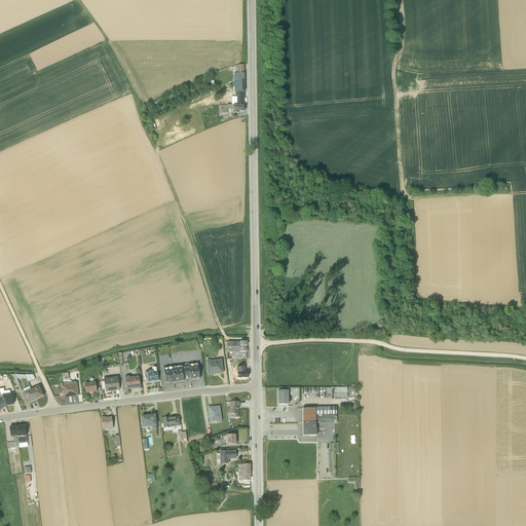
[(234,91),(243,91),(243,65),(231,67),(233,73),(233,80),(233,81),(233,86),(234,86),(234,91)]
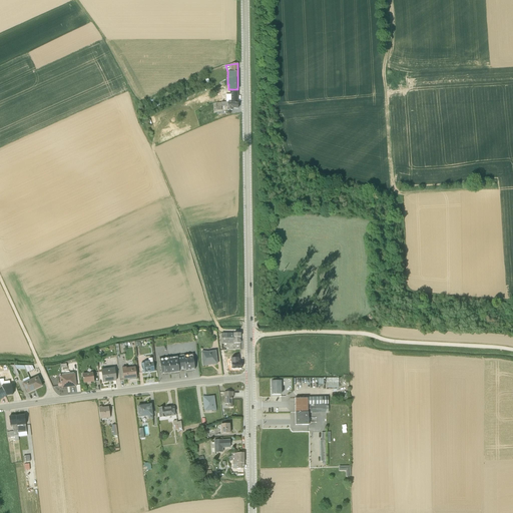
[(226,102),(237,102),(237,89),(229,89),(229,94),(226,94),(226,102)]
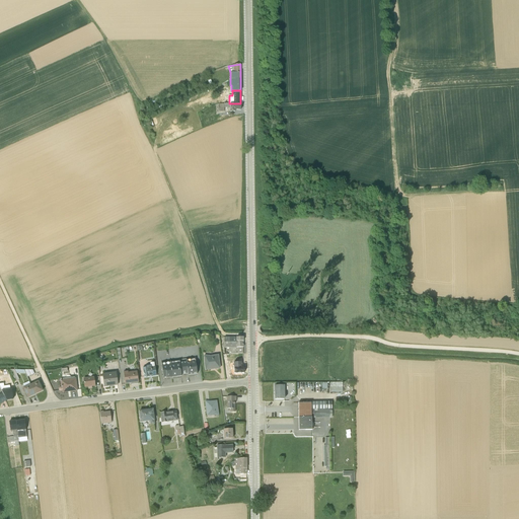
[(218,103),(218,112),(224,112),(224,107),(230,107),(230,109),(230,112),(235,112),(235,109),(240,109),(240,103),(229,103),(218,103)]
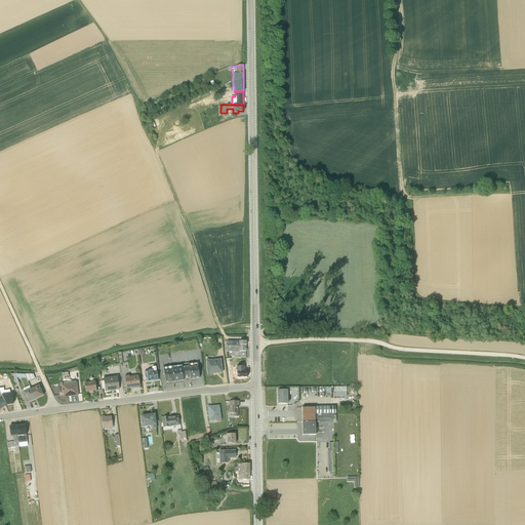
[(246,339),(227,340),(227,351),(232,351),(232,357),(246,356),(246,339)]
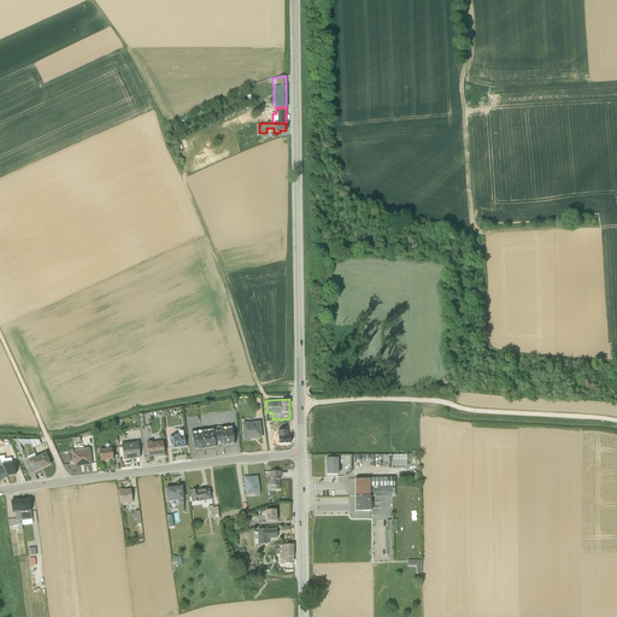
[(242,423),(244,439),(263,436),(260,421),(242,423)]
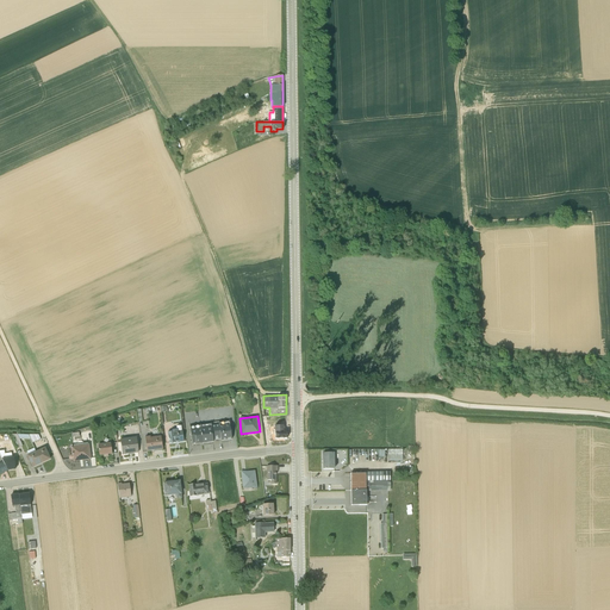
[(200,424),(203,443),(213,442),(213,441),(221,440),(222,441),(231,440),(229,421),(229,422),(219,423),(218,422),(200,424)]
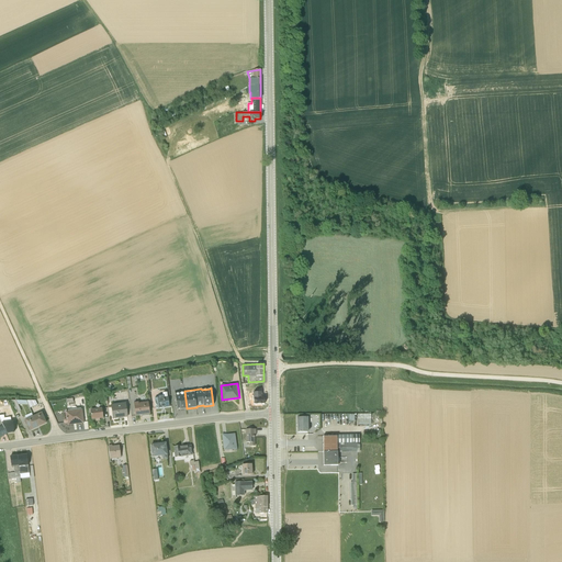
[(175,392),(177,411),(178,411),(178,409),(179,409),(187,408),(184,391),(175,392)]
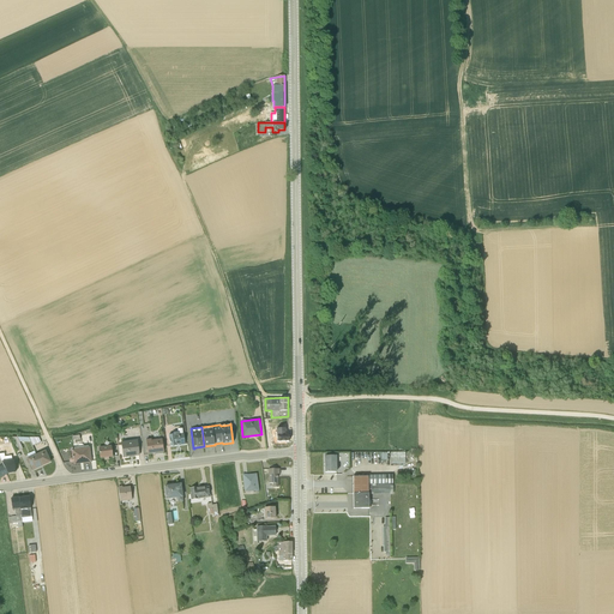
[(289,440),(289,427),(277,427),(277,441),(289,440)]
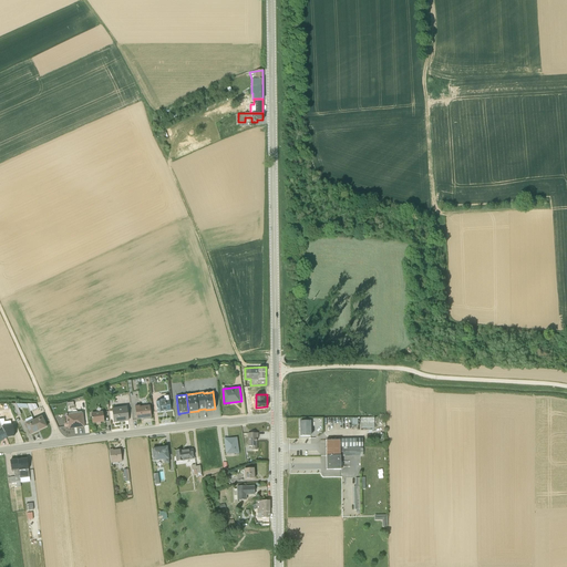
[(158,413),(161,412),(171,411),(169,401),(168,401),(168,397),(164,397),(164,399),(160,400),(160,401),(156,401),(156,402),(155,402),(157,413),(158,412),(158,413)]
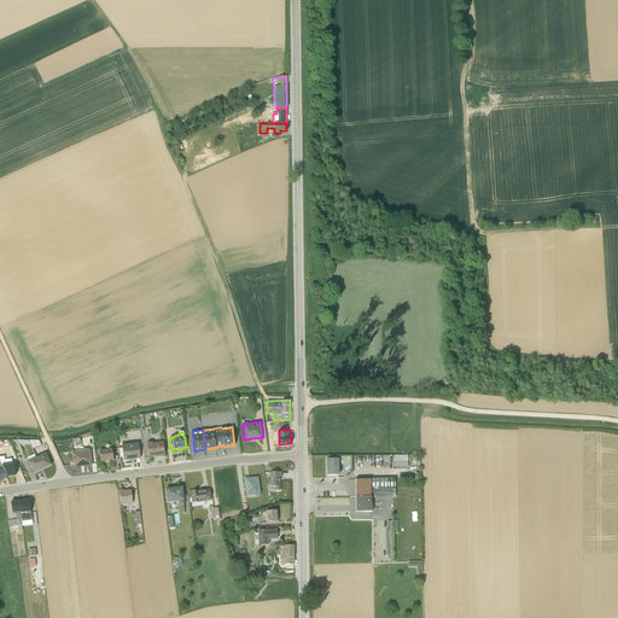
[(30,445),(28,441),(12,441),(18,454),(23,453),(19,445),(30,445)]
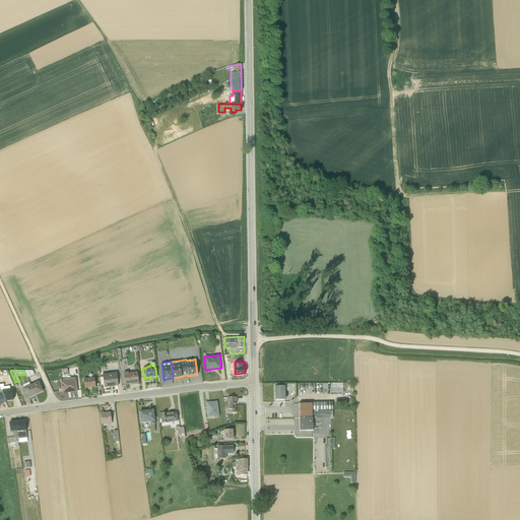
[(114,387),(118,386),(116,373),(110,373),(110,374),(109,373),(105,374),(105,372),(103,373),(104,388),(109,387),(110,388),(114,387)]
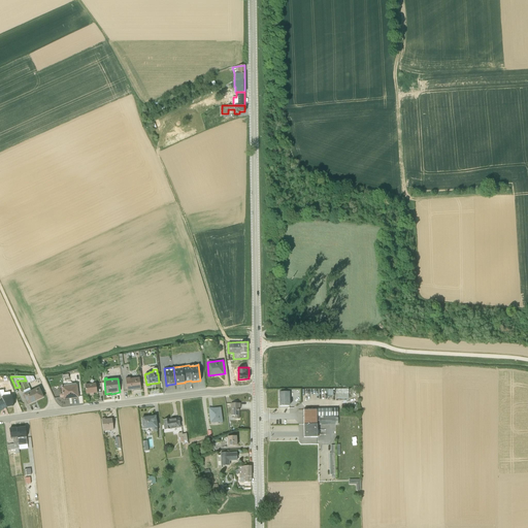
[(130,377),(125,378),(127,391),(140,389),(139,377),(130,378),(130,377)]
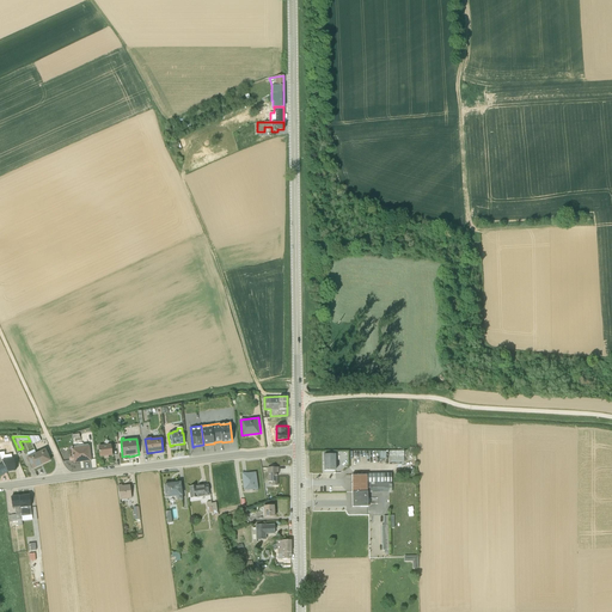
[(69,460),(71,461),(73,461),(74,463),(91,460),(89,445),(84,445),(81,442),(79,442),(78,444),(78,446),(72,447),(73,457),(69,457),(69,459),(69,460)]
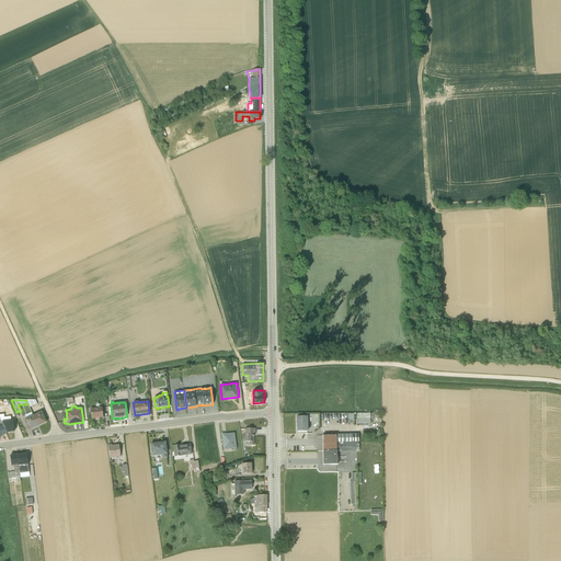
[(99,419),(103,418),(101,408),(90,409),(91,420),(95,419),(95,421),(100,421),(99,419)]
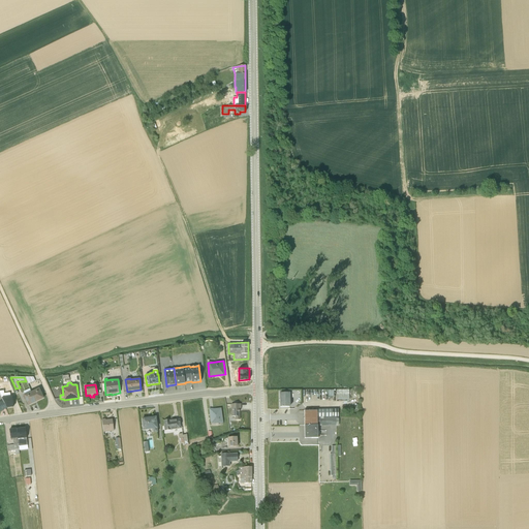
[(31,393),(30,389),(23,392),(25,395),(23,396),(28,405),(35,402),(31,393)]
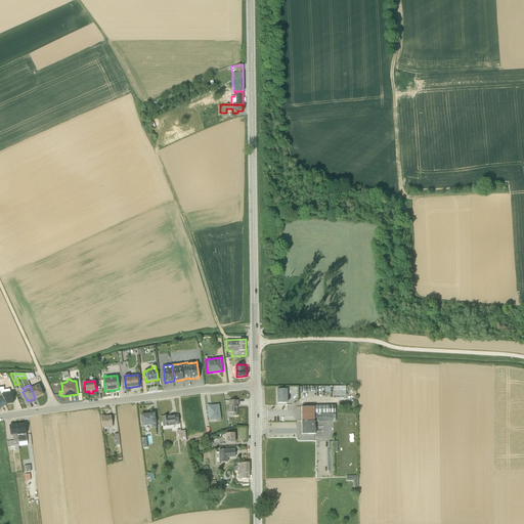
[(39,385),(31,389),(35,398),(43,394),(39,385)]
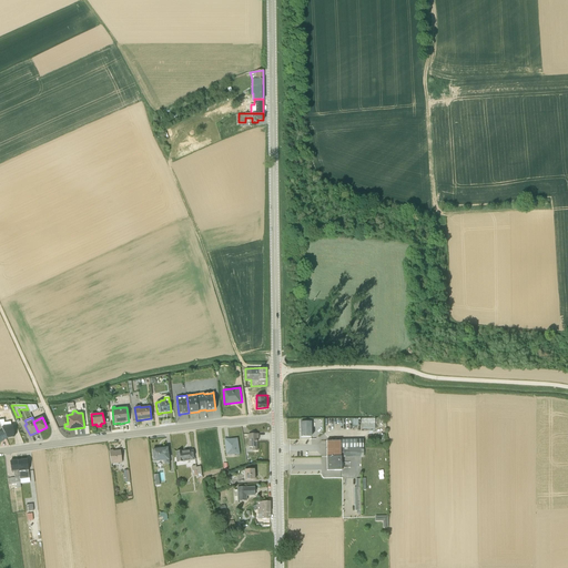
[(375,417),(362,417),(363,428),(375,427),(375,417)]
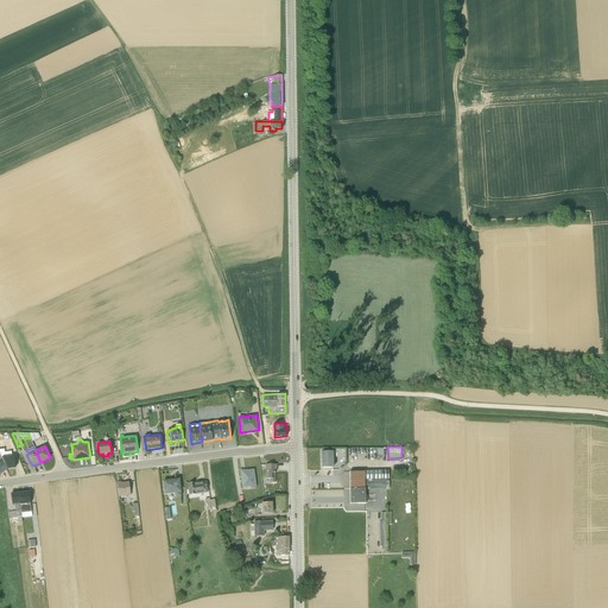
[(322,450),(323,467),(334,466),(334,450),(322,450)]
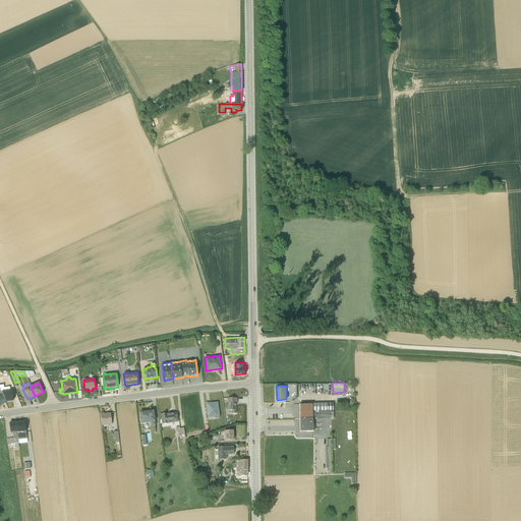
[(0,389),(6,402),(13,401),(12,391),(7,391),(7,388),(0,388),(0,389)]
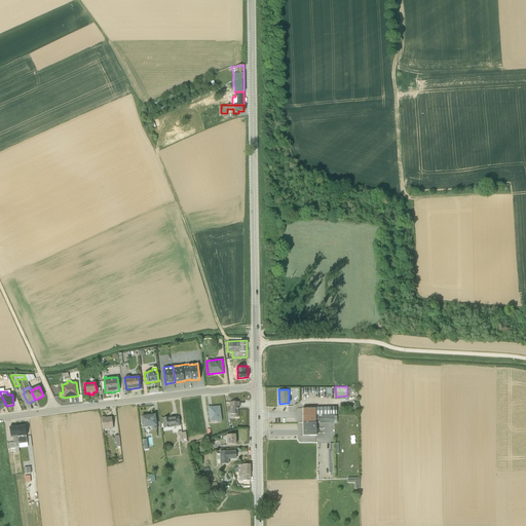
[(234,417),(238,416),(238,406),(239,405),(239,401),(230,401),(230,409),(230,413),(234,413),(234,417)]
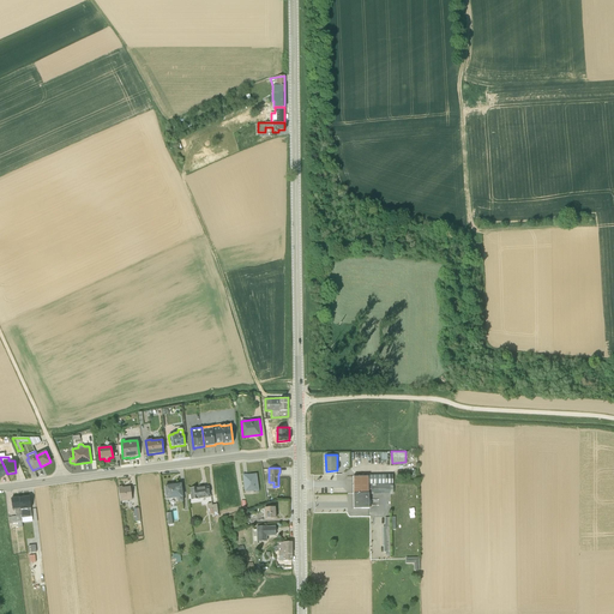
[(257,473),(242,475),(245,492),(254,491),(254,492),(259,491),(257,473)]
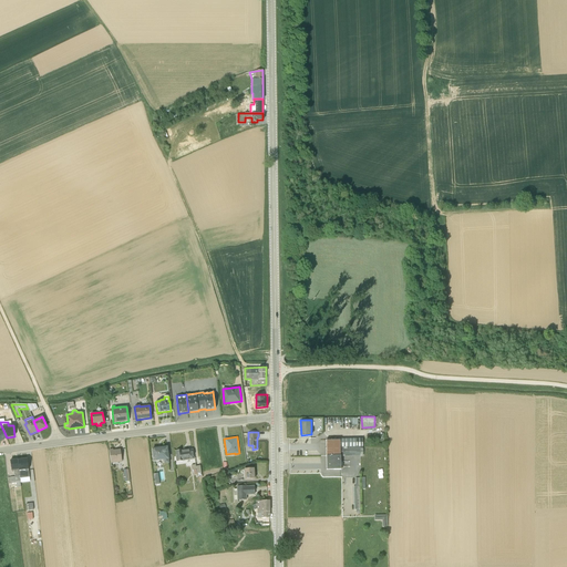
[(363,454),(363,437),(340,437),(340,439),(326,439),(327,468),(341,468),(341,455),(363,454)]
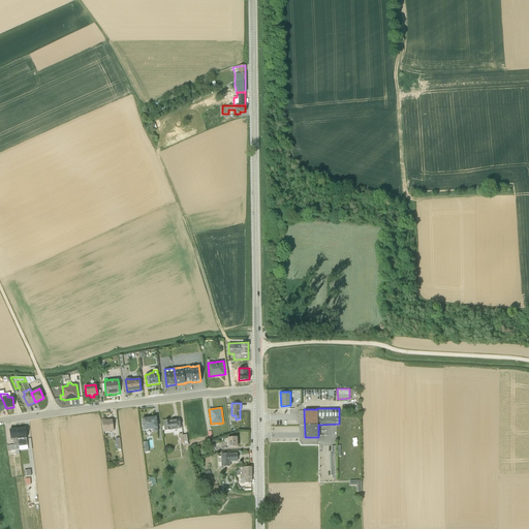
[(153,433),(157,432),(155,417),(151,418),(151,417),(147,418),(142,419),(144,430),(153,429),(153,433)]
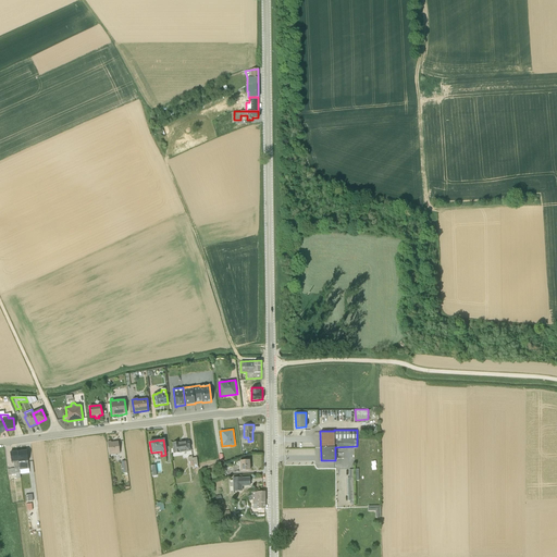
[(111,442),(107,442),(109,455),(120,454),(118,442),(111,443),(111,442)]
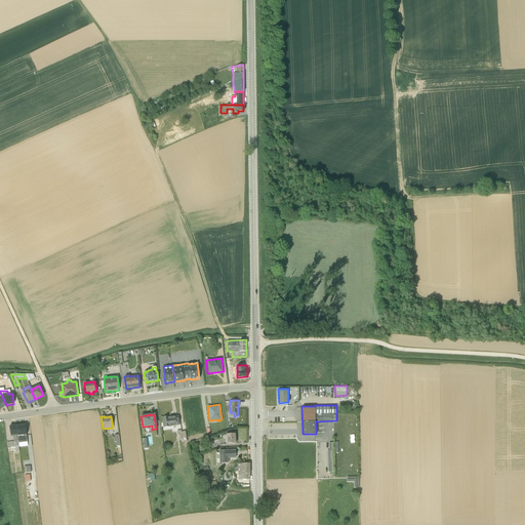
[(162,422),(163,428),(178,426),(177,416),(167,418),(167,417),(163,418),(163,422),(162,422)]
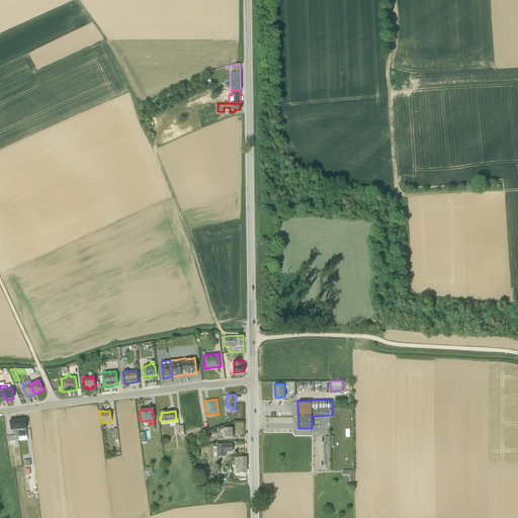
[(179,434),(179,437),(185,436),(184,436),(182,425),(179,426),(178,419),(177,419),(178,425),(175,425),(176,434),(179,434)]
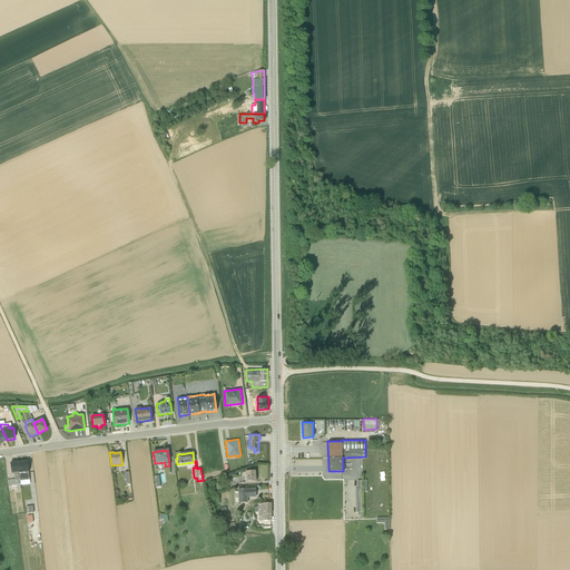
[(21,489),(18,462),(10,463),(11,473),(12,473),(12,474),(15,474),(15,479),(7,480),(8,487),(11,485),(11,487),(16,485),(16,490),(21,489)]
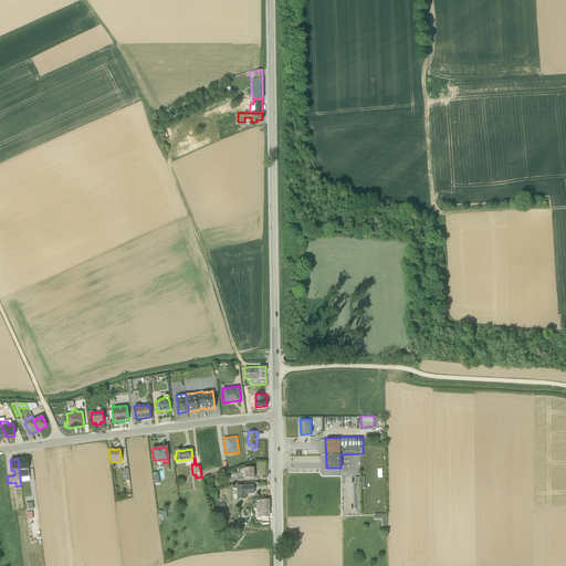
[(254,478),(253,467),(243,467),(244,478),(254,478)]
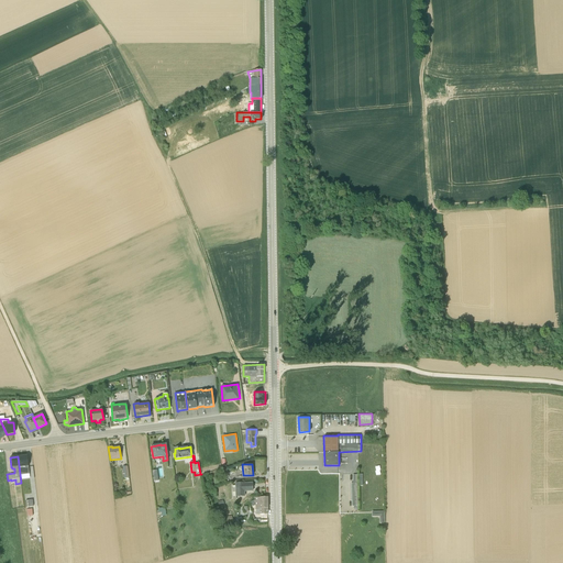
[(233,496),(233,498),(236,498),(236,496),(245,496),(245,490),(253,490),(253,482),(235,482),(235,485),(232,485),(233,496)]
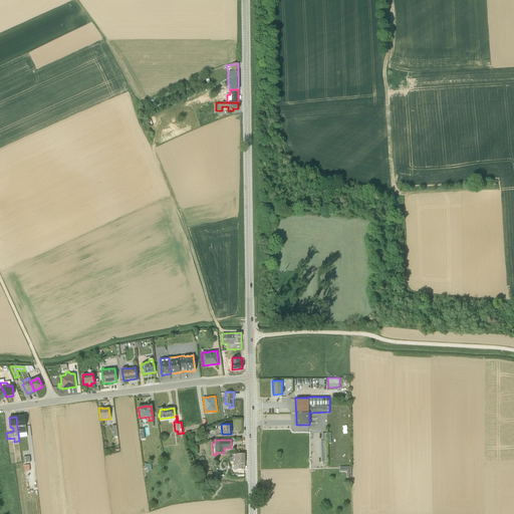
[(237,469),(245,469),(244,453),(232,453),(234,464),(237,464),(237,468),(237,469)]
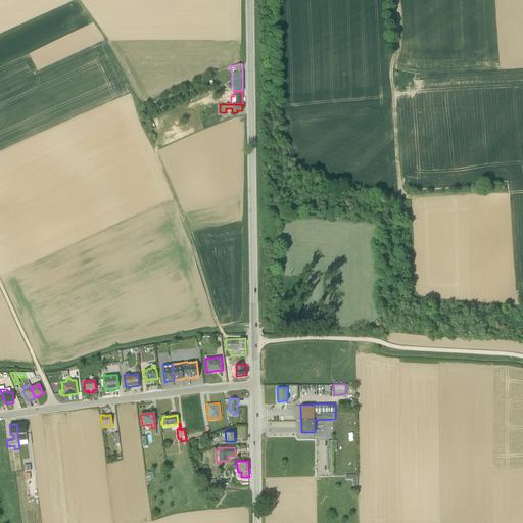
[(353,478),(353,484),(360,484),(359,473),(346,473),(346,479),(353,478)]
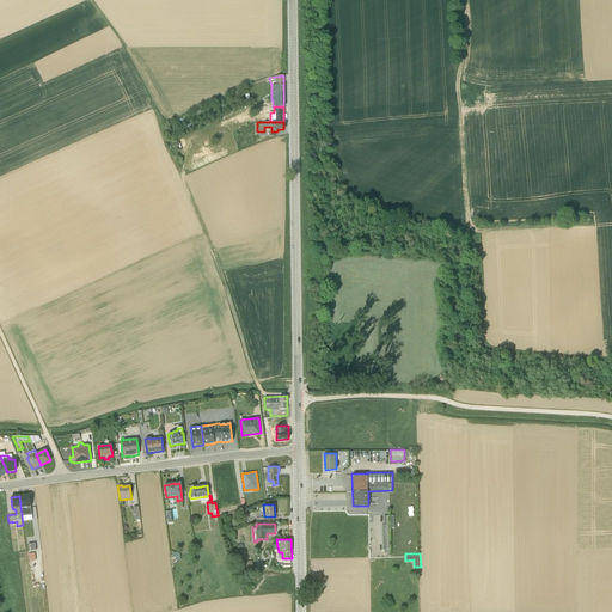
[(255,570),(252,561),(244,562),(244,564),(236,568),(238,576),(255,570)]
